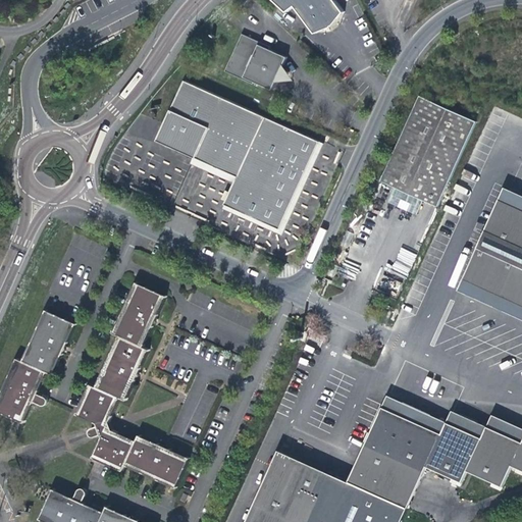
[(294,6),(299,12),(314,33),(325,23),(329,20),(342,11),(332,0),(274,0),(276,2),(279,5),(286,11),(291,8),(294,6)]
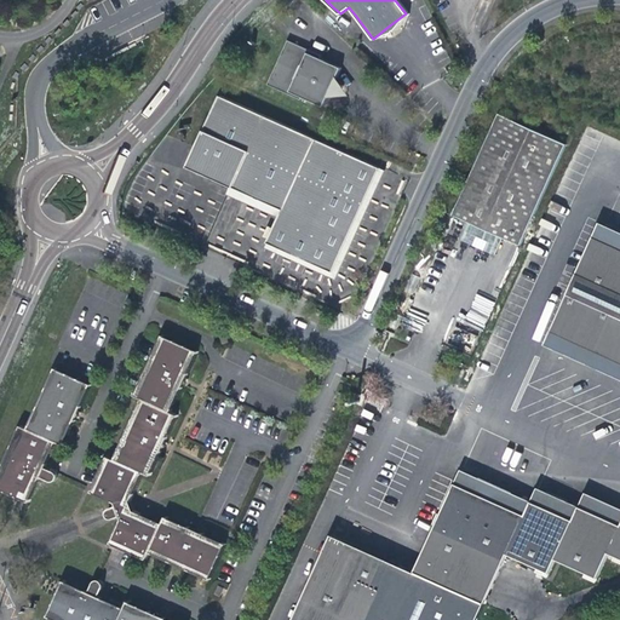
[(325,93),(334,92),(340,81),(334,73),(338,63),(316,53),(317,51),(285,35),(264,79),(297,95),(298,92),(320,102),(325,93)]
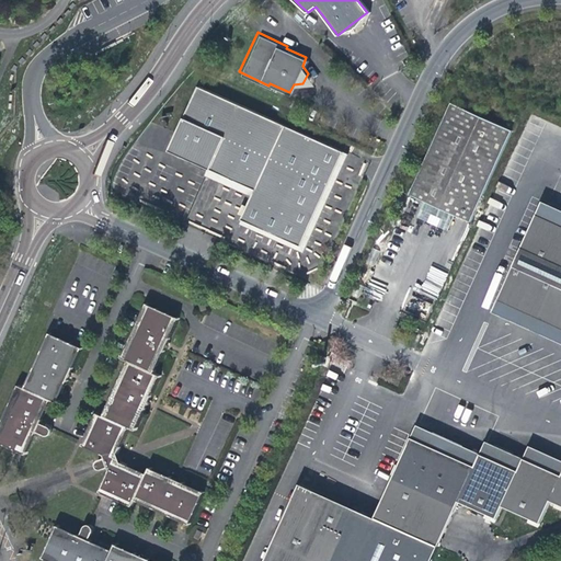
[(315,82),(308,73),(302,83),(315,82)]
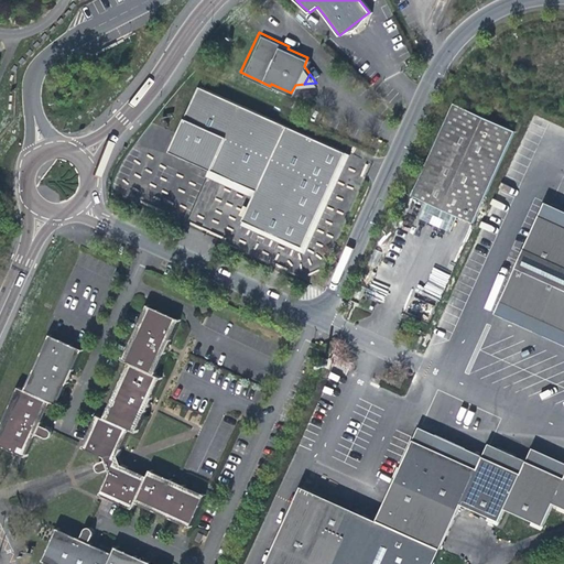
[(251,192),(238,221),(297,248),(340,154),(194,89),(165,153),(251,192)]
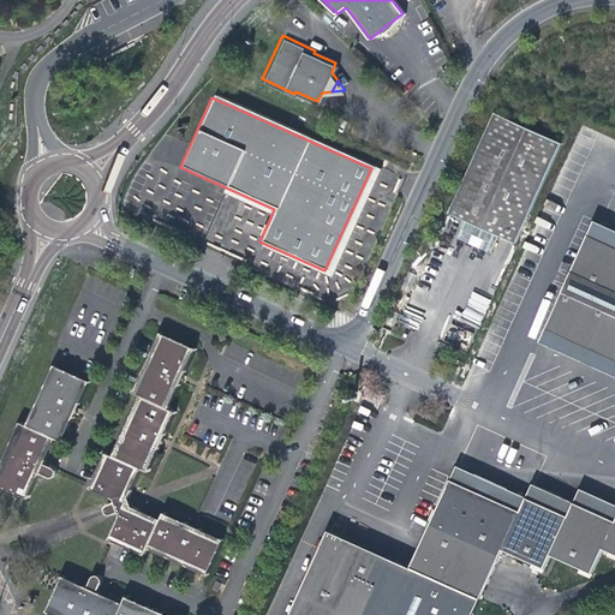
[(517,244),(562,143),(494,113),(448,213),(517,244)]
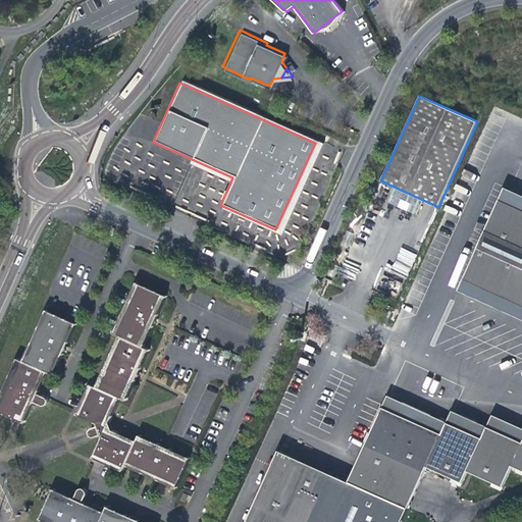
[(464,278),(521,304),(521,209),(500,200),(464,278)]
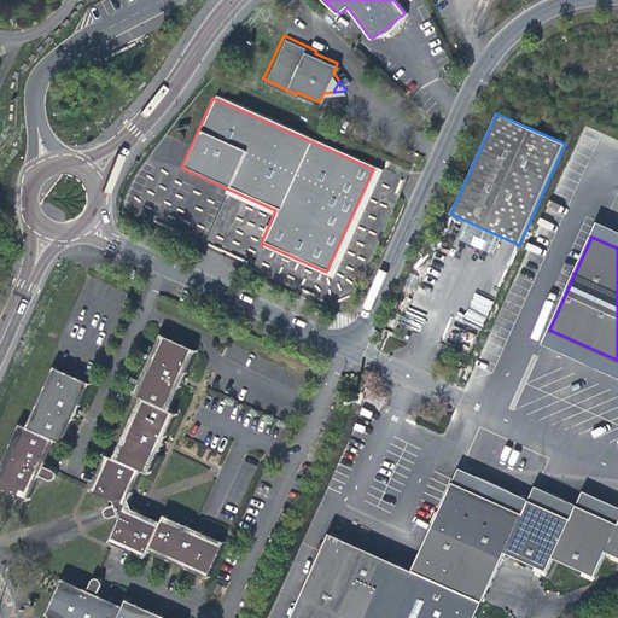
[(617,378),(617,360),(549,330),(543,344),(617,378)]
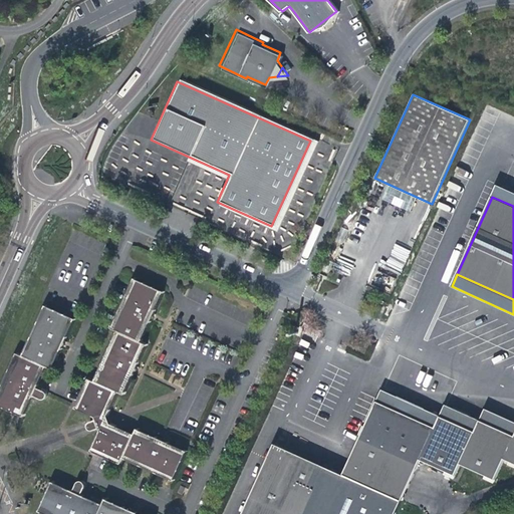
[(163,291),(135,278),(111,329),(140,341),(149,322),(154,318),(155,310),(163,291)]
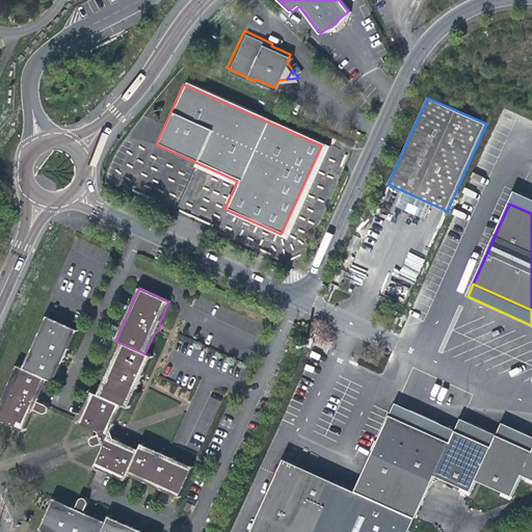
[(76,330),(47,317),(24,369),(54,381),(61,364),(69,357),(70,348),(76,330)]
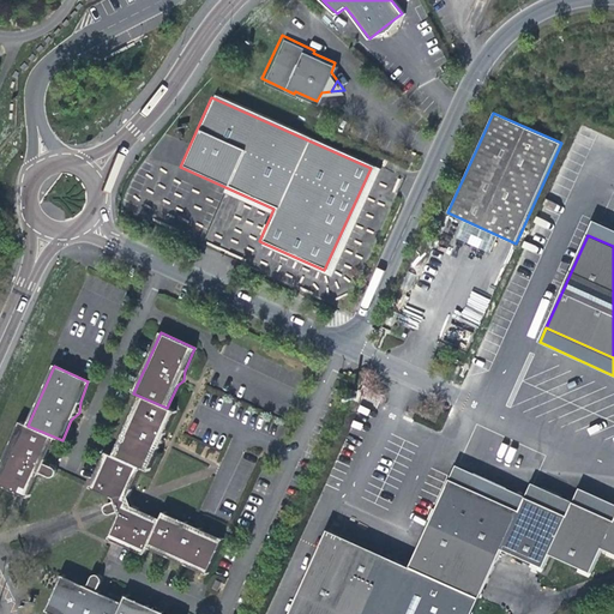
[(174,411),(140,397),(115,456),(148,471),(158,447),(163,444),(164,433),(174,411)]
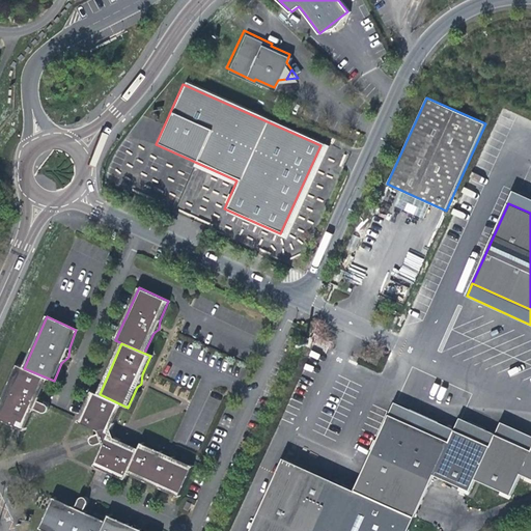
[(24,368),(18,365),(0,403),(0,419),(22,430),(32,408),(40,412),(43,412),(44,412),(45,411),(46,409),(47,408),(46,407),(45,404),(44,403),(36,400),(47,379),(24,368)]
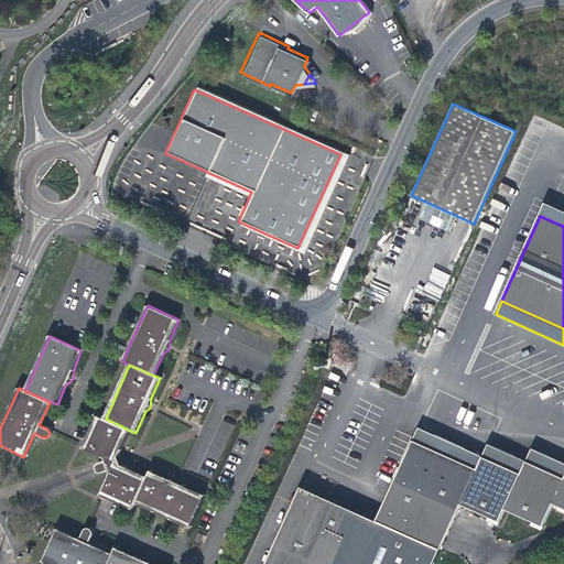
[(131,431),(98,415),(83,448),(104,458),(119,456),(131,431)]
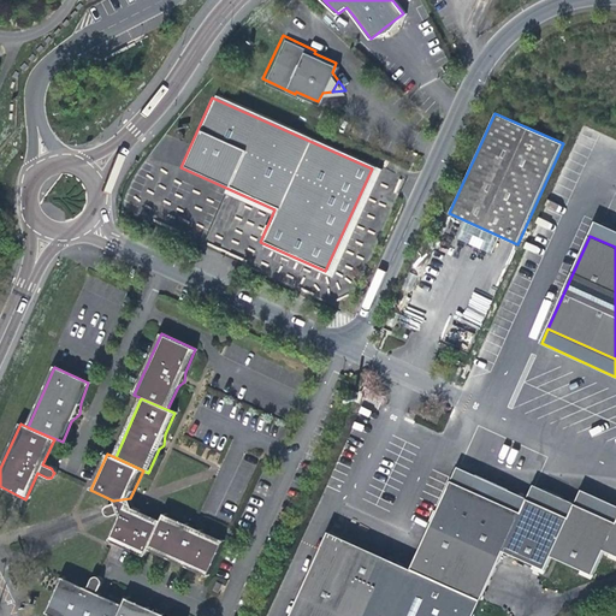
[(460,467),(454,480),(521,511),(528,498),(460,467)]
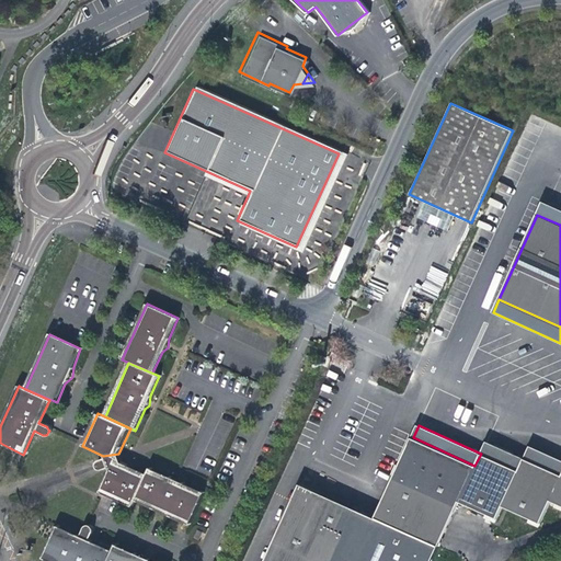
[(560,474),(525,458),(524,459),(518,471),(481,454),(474,466),(413,437),(399,466),(395,477),(375,519),(301,484),(265,560),(433,560),(460,502),(496,519),(502,507),(540,525),(550,501),(560,505),(560,474)]
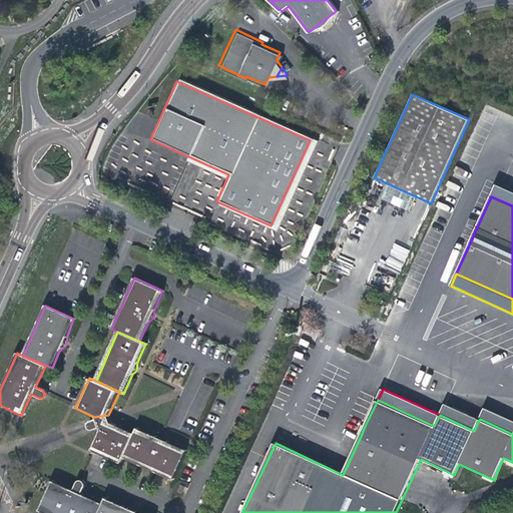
[(445,404),(440,415),(474,431),(479,420),(445,404)]
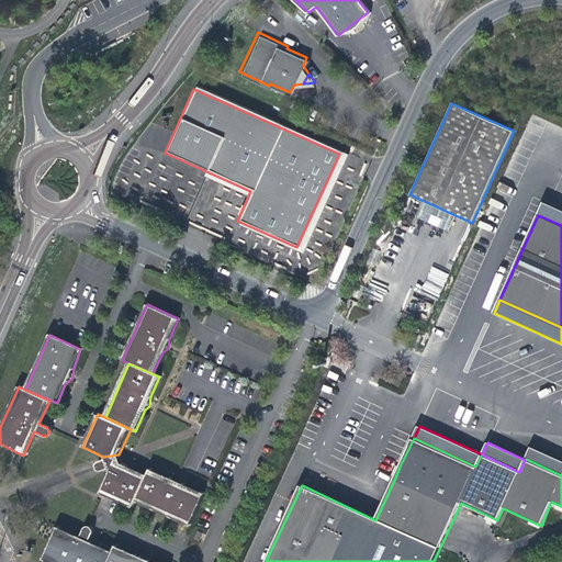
[(561,460),(531,446),(526,459),(561,475),(561,460)]
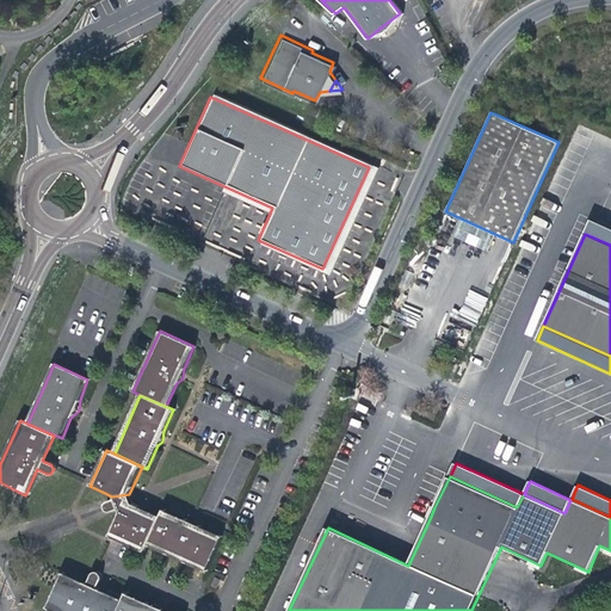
[(129,494),(112,497),(113,500),(110,501),(106,503),(105,506),(104,508),(106,511),(109,513),(111,513),(118,511),(119,513),(133,504),(129,494)]
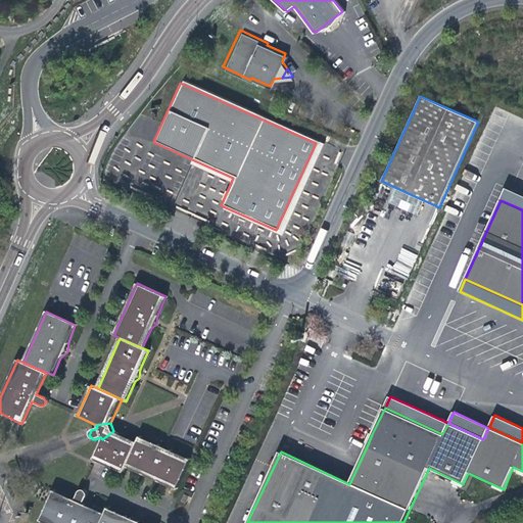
[(125,473),(137,442),(113,431),(102,439),(93,459),(125,473)]
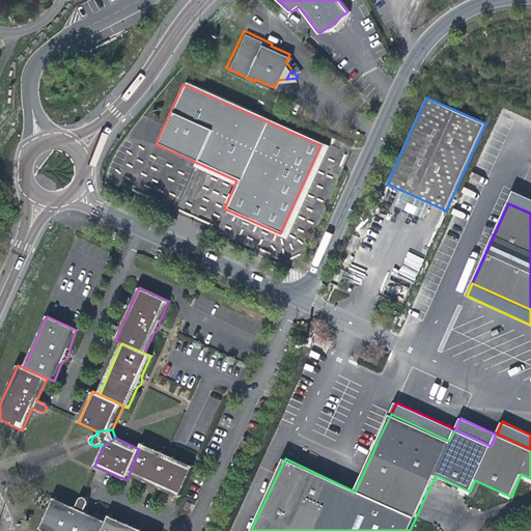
[(161,453),(142,445),(130,473),(178,495),(192,467),(174,459),(169,453),(161,453)]
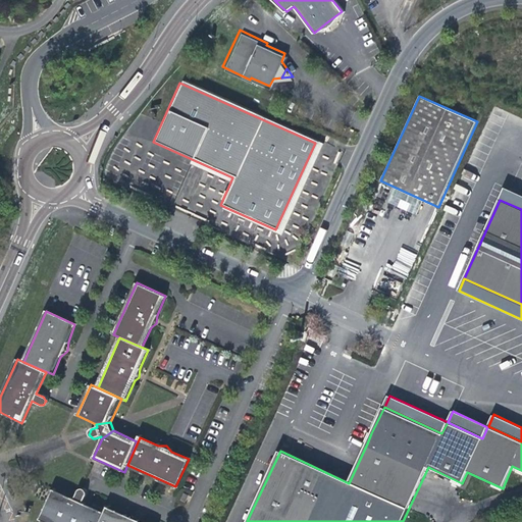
[(77,489),(76,491),(73,500),(52,489),(38,519),(45,521),(97,521),(102,513),(82,503),(86,494),(86,492),(86,491),(85,490),(83,489),(80,488),(77,489)]
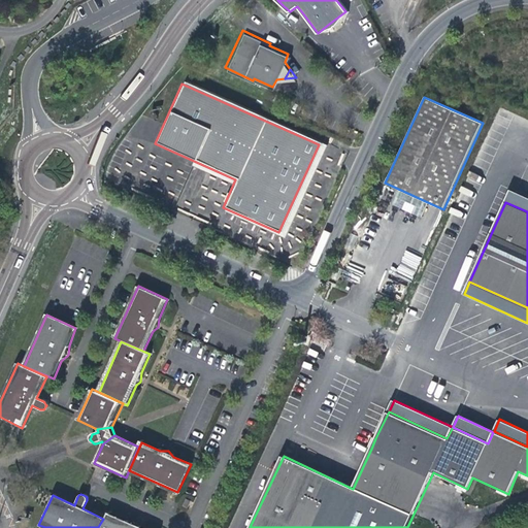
[(3,501),(0,501),(0,505),(5,524),(10,523),(3,501)]
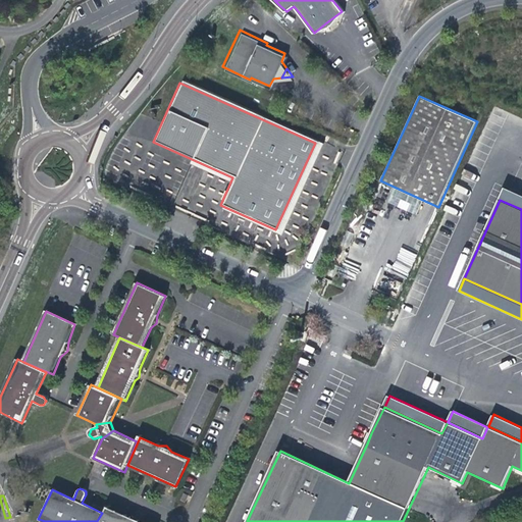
[(124,515),(106,507),(99,521),(140,521),(136,520),(134,514),(124,515)]
